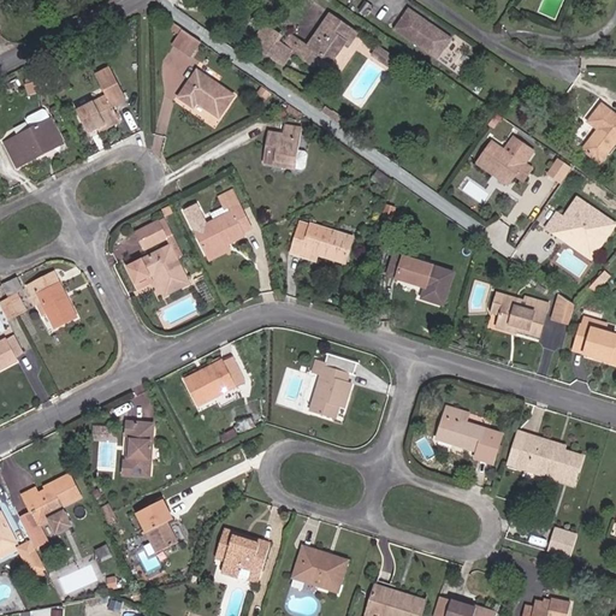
[(451,39),(408,9),(394,30),(427,53),(434,43),(444,49),(451,39)]
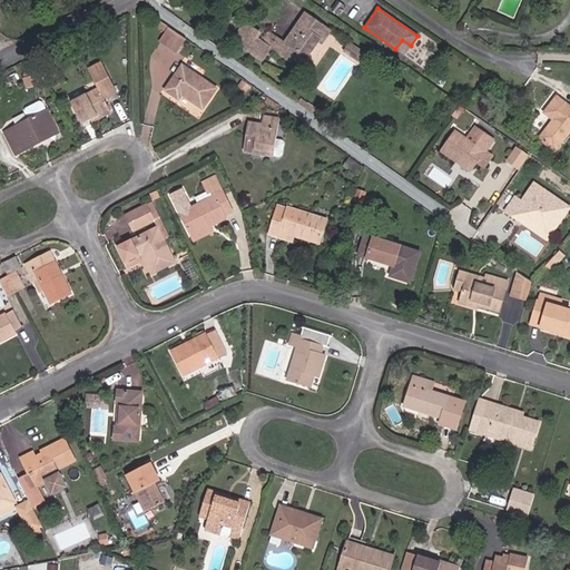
[(307,58),(320,41),(328,29),(306,13),(286,42),(269,31),(263,41),(258,38),(261,33),(244,22),(233,39),(263,60),(271,47),(292,60),(298,51),(307,58)]
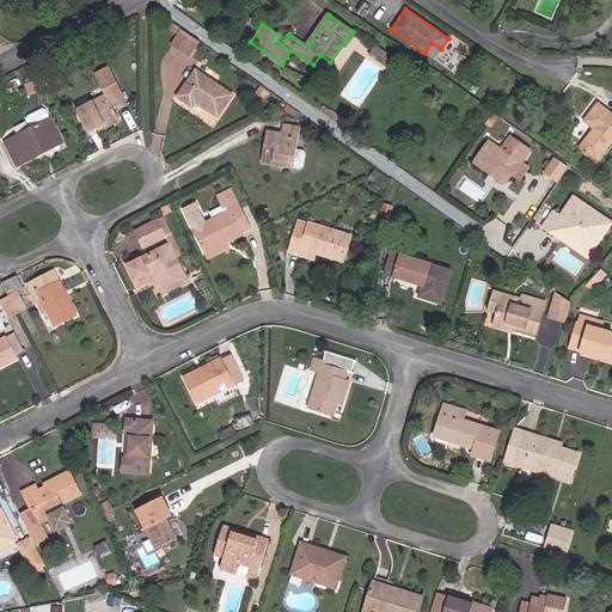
[(175,46),(193,57),(202,43),(184,31),(175,46)]
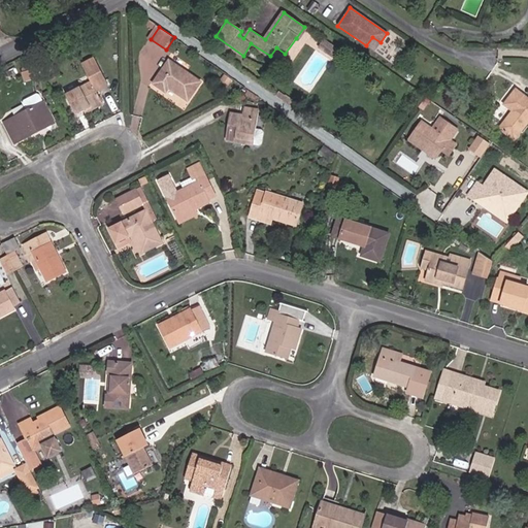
[(308,30),(304,27),(296,38),(300,41),(308,30)]
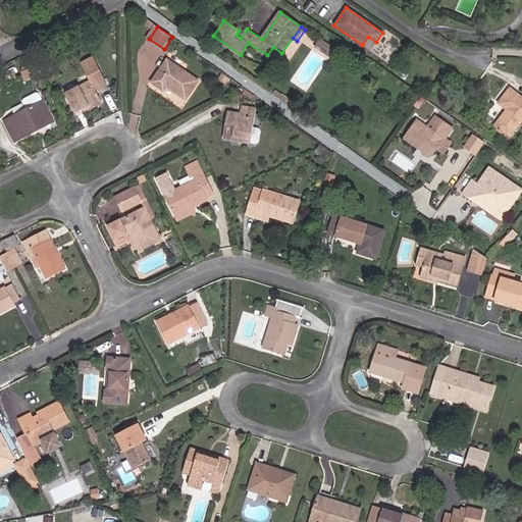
[(370,50),(376,42),(368,37),(362,45),(370,50)]
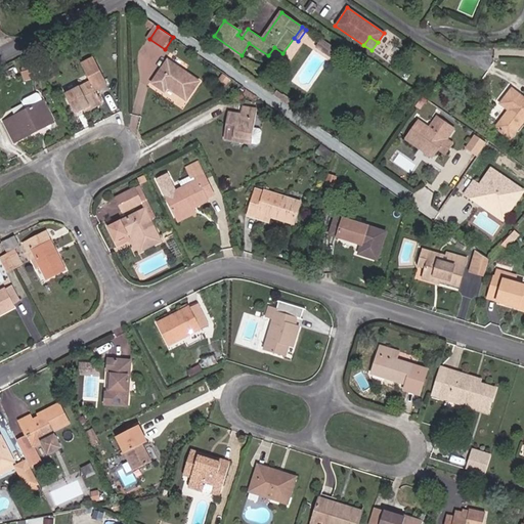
[(334,50),(320,41),(315,47),(329,56),(334,50)]
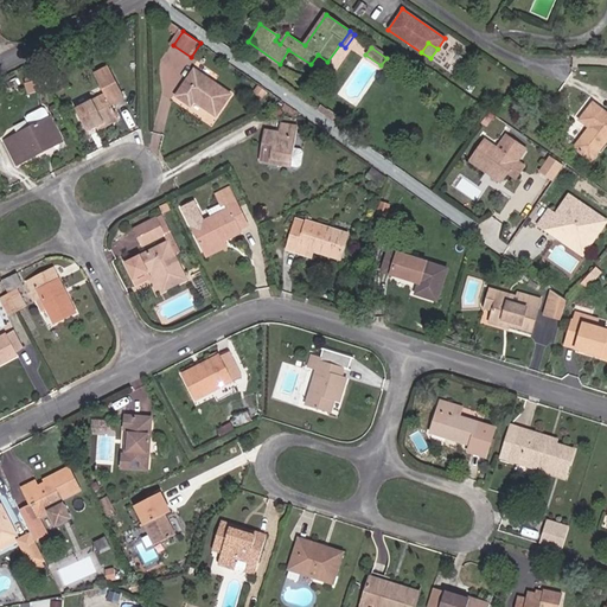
[(221,114),(235,95),(196,70),(179,96),(192,106),(197,100),(221,114)]
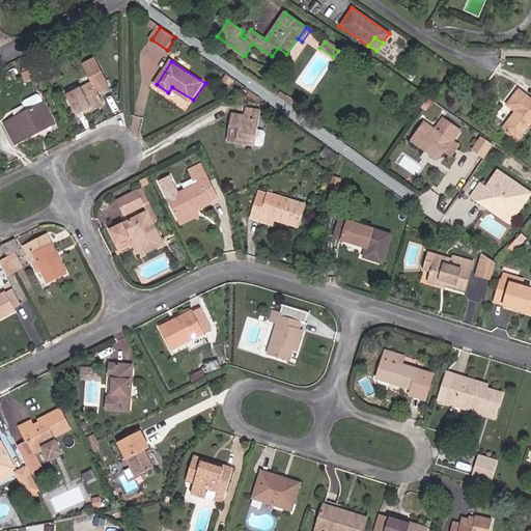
[(79,118),(88,113),(106,105),(101,94),(111,89),(98,62),(86,67),(94,84),(68,96),(79,118)]
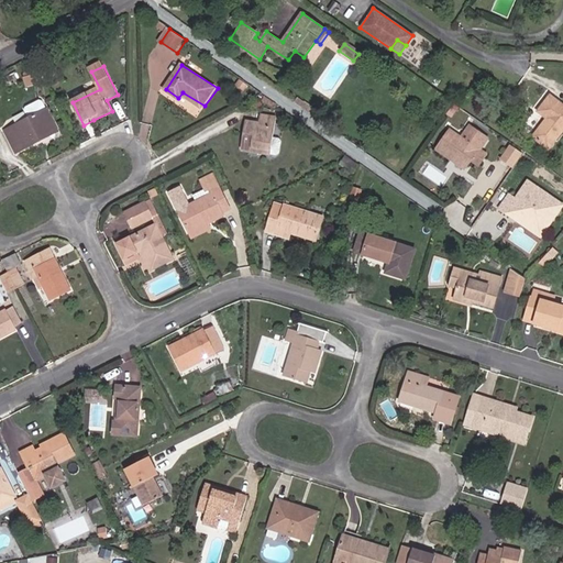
[(548,128),(543,124),(532,139),(548,152),(562,133),(562,105),(552,96),(540,111),(552,122),(548,128)]
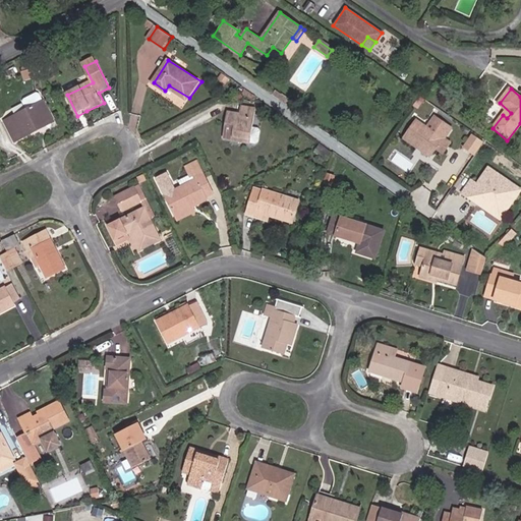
[(105,106),(104,103),(87,111),(89,115),(105,106)]
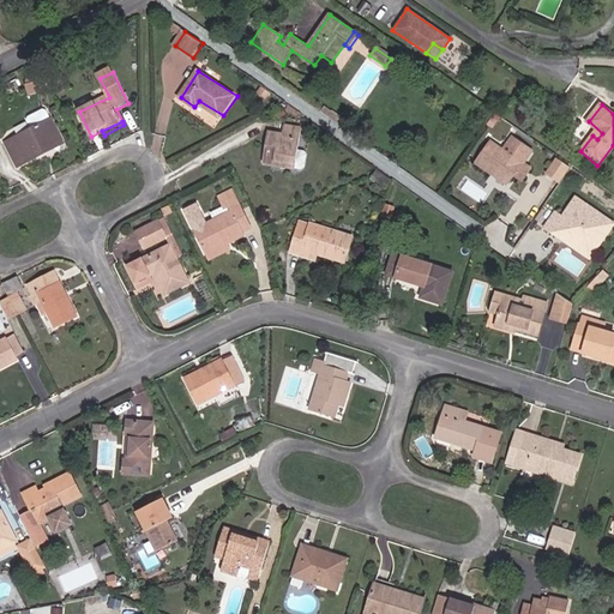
[(50,152),(48,148),(59,143),(49,124),(5,145),(17,170),(50,152)]
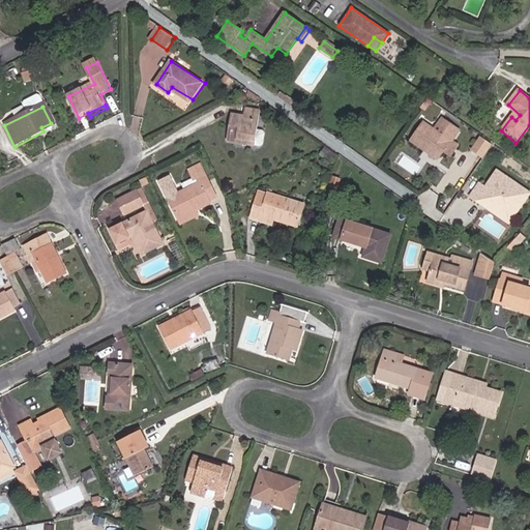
[(243,140),(262,141),(265,111),(247,109),(247,116),(234,115),(231,142),(242,143),(243,140)]
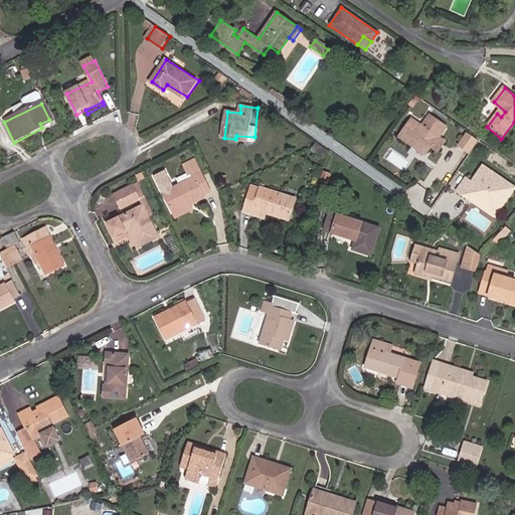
[(424,126),(412,117),(400,136),(428,155),(435,148),(442,137),(449,127),(433,116),(424,126)]
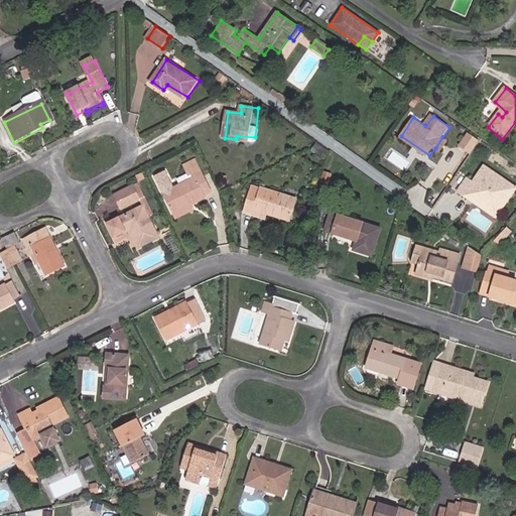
[(49,120),(40,124),(42,128),(51,124),(49,120)]
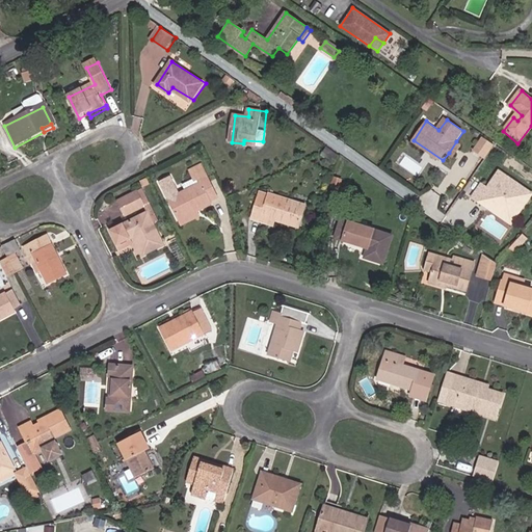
[(494,145),(481,137),(472,152),(484,160),(494,145)]
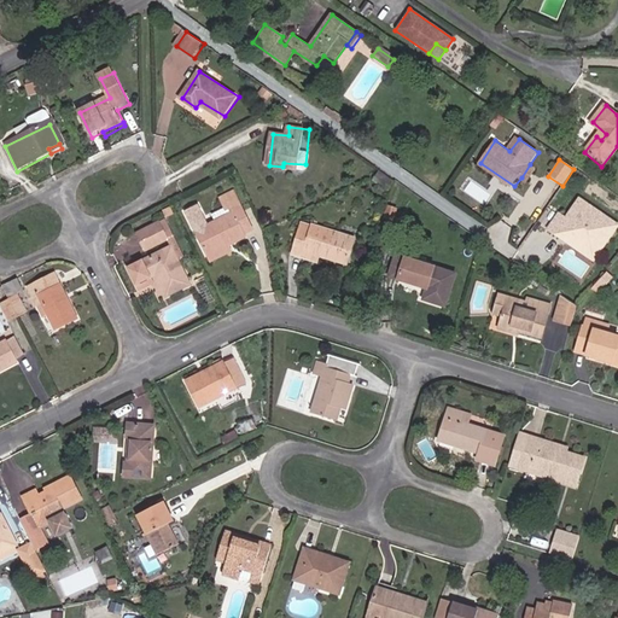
[(537,170),(530,164),(522,178),(529,182),(537,170)]
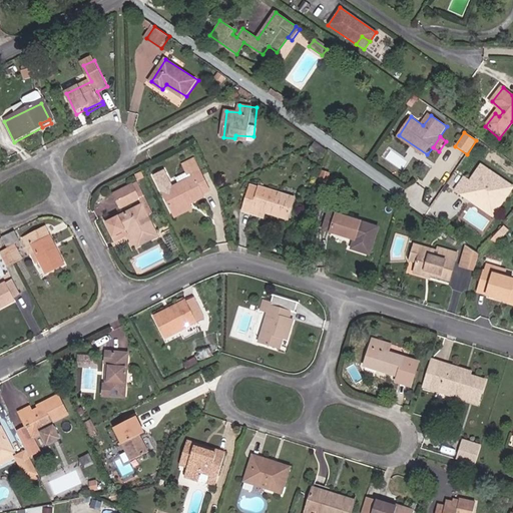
[(323,157),(328,151),(317,145),(313,150),(323,157)]
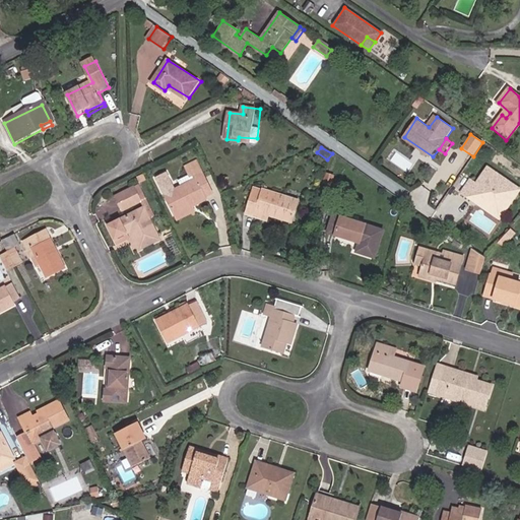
[(166,196),(175,215),(193,206),(208,199),(206,196),(215,192),(200,161),(189,168),(192,174),(180,181),(183,188),(166,196)]
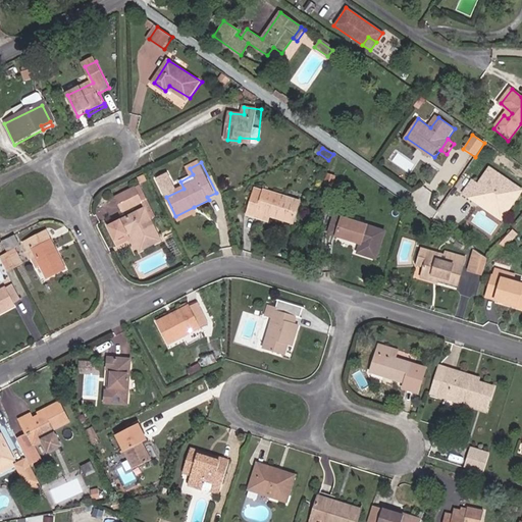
[(521,185),(494,166),(483,183),(476,178),(468,192),(480,200),(484,195),(507,210),(514,199),(518,202),(521,194),(521,185)]
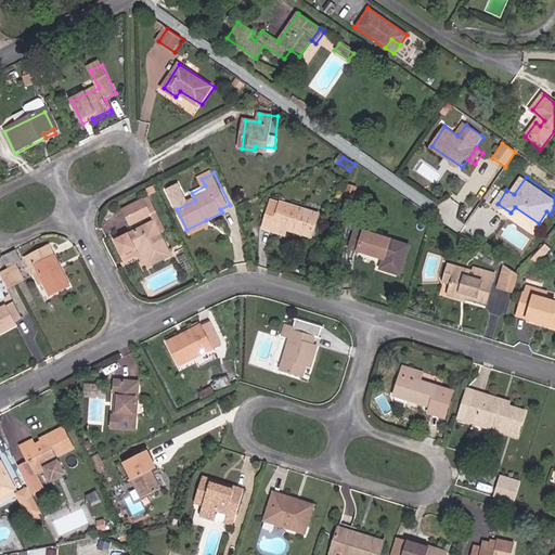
[(360,184),(352,182),(349,194),(357,196),(360,184)]
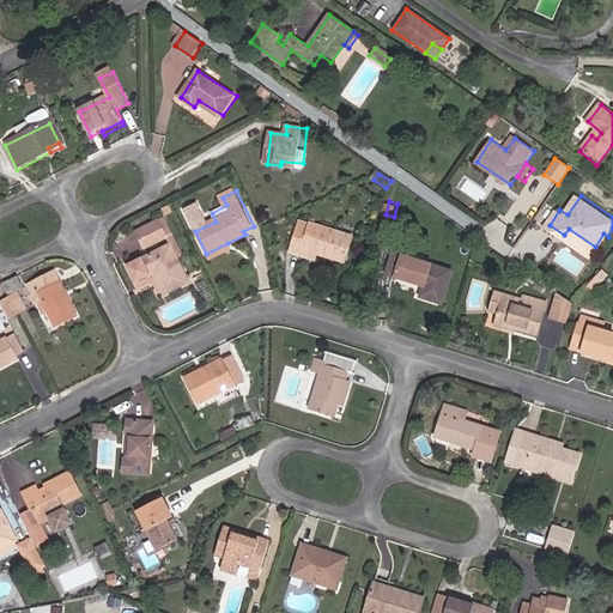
[(162,210),(165,218),(173,214),(169,205),(162,210)]
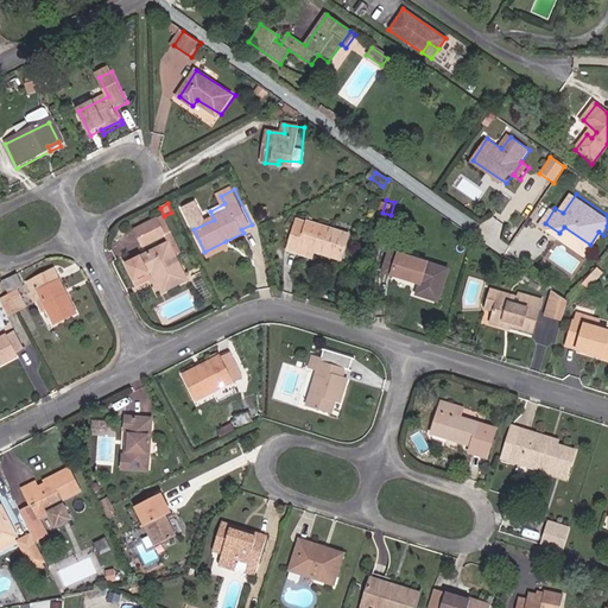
[(169,247),(175,259),(179,255),(162,217),(154,220),(164,239),(168,247),(169,247)]
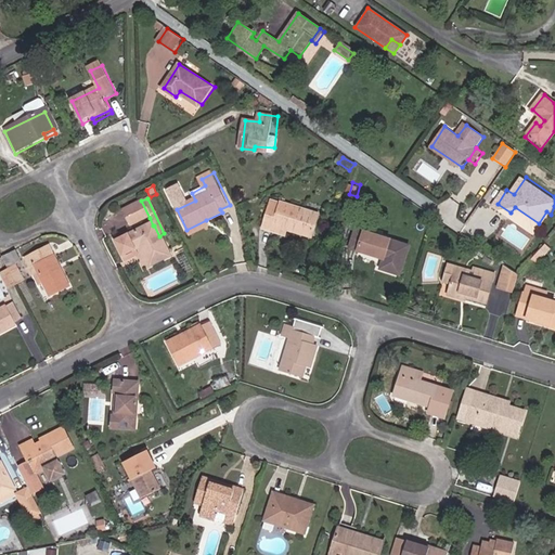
[(128,228),(150,218),(141,201),(119,210),(128,228)]
